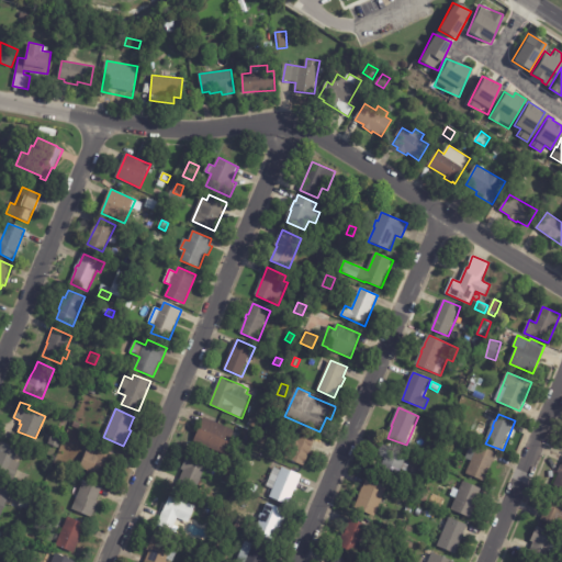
[(272,426),(268,435),(259,430),(266,416),(274,420),(272,426)]
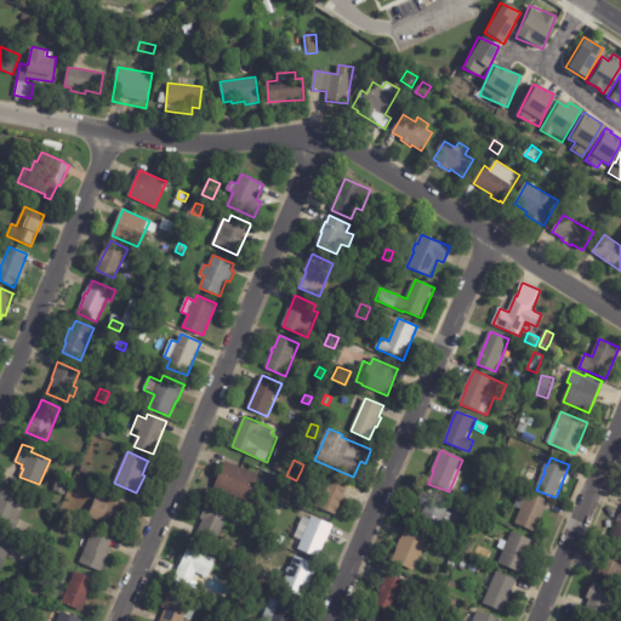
[(239,467),(260,477),(249,502),(215,488),(226,461),(239,467)]
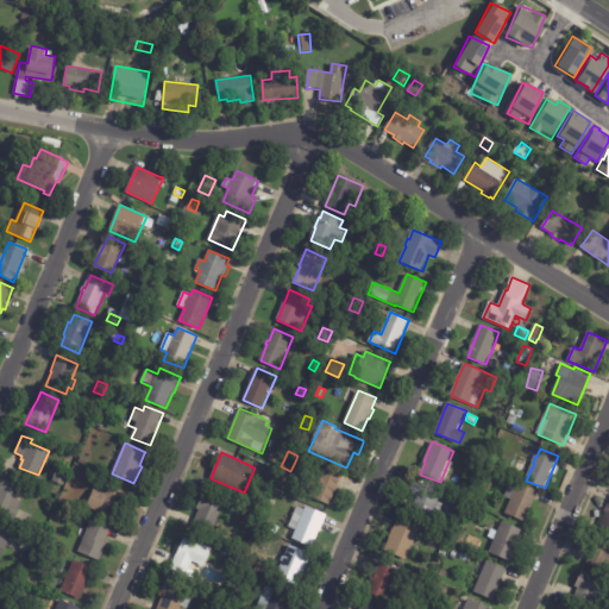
[(278,463),(276,469),(269,465),(272,457),(280,460),(278,463)]
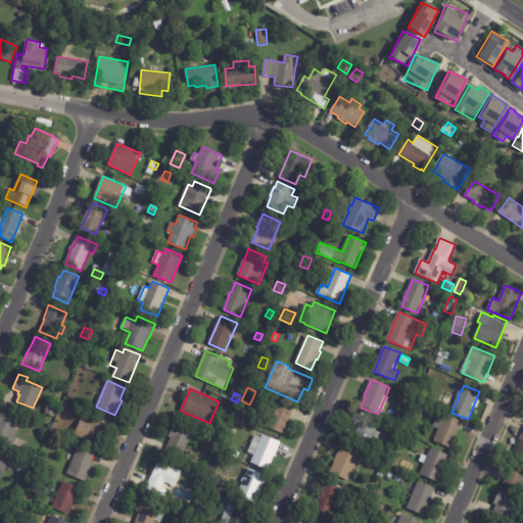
[(294,408),(283,434),(279,432),(278,435),(253,424),(258,414),(266,417),(274,398),(294,408)]
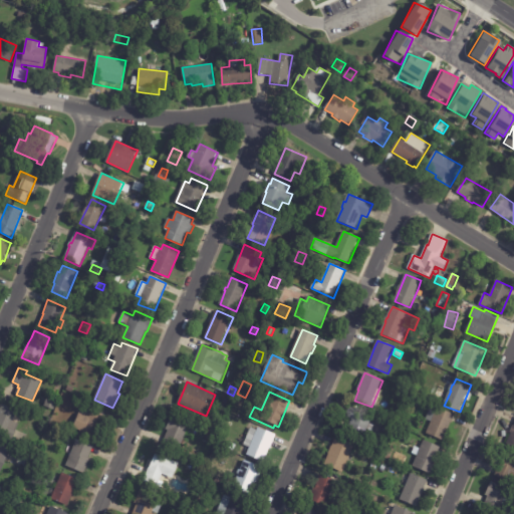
[(18,411),(13,422),(19,424),(13,440),(0,434),(0,410),(2,405),(18,411)]
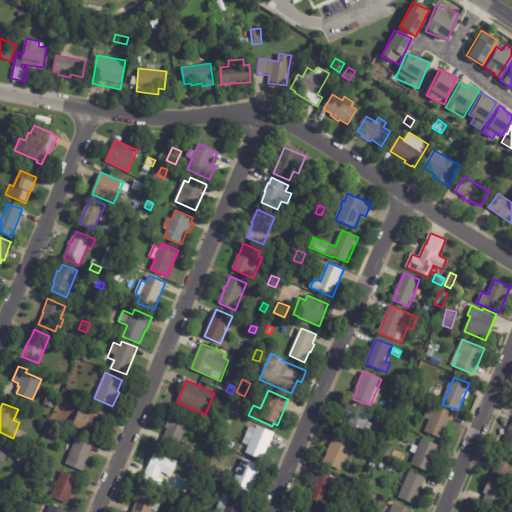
[(174,410),(176,405),(183,408),(180,413),(174,410)]
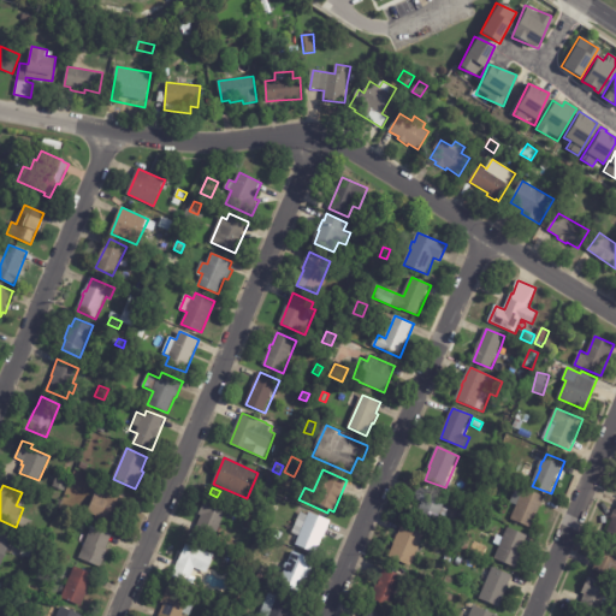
[(444,498),(448,499),(444,508),(450,510),(446,517),(440,515),(434,529),(415,521),(422,503),(415,499),(420,487),(444,498)]
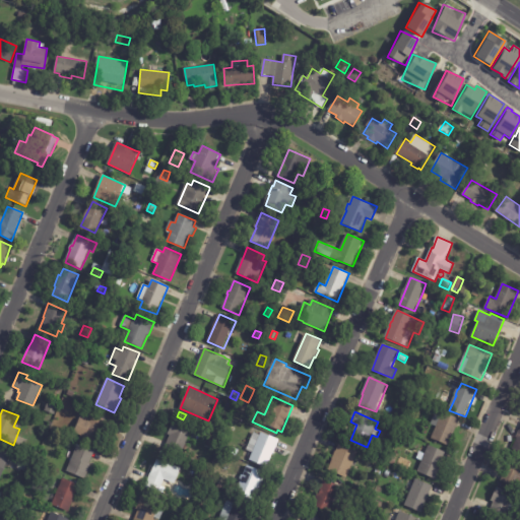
[(461,419),(450,446),(433,439),(438,428),(432,425),(437,414),(442,416),(444,411),(461,419)]
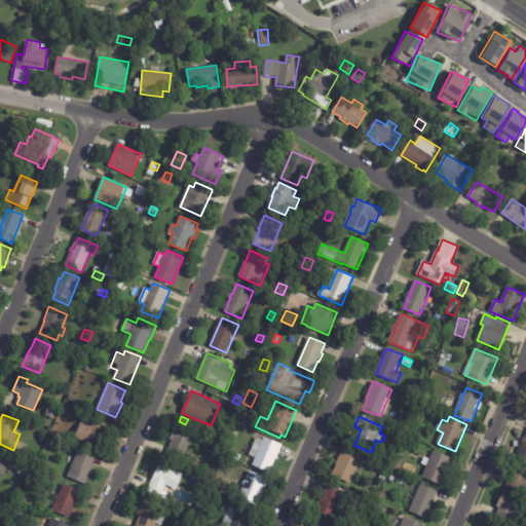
[(109,426),(99,448),(75,438),(81,422),(91,427),(95,419),(109,426)]
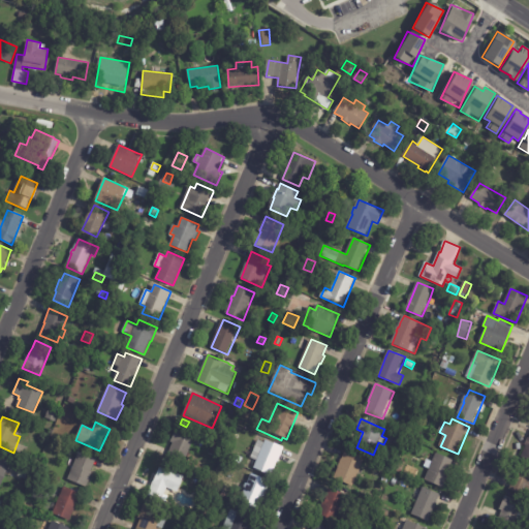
[(195,437),(184,465),(167,458),(174,443),(172,442),(178,428),(182,430),(182,431),(195,437)]
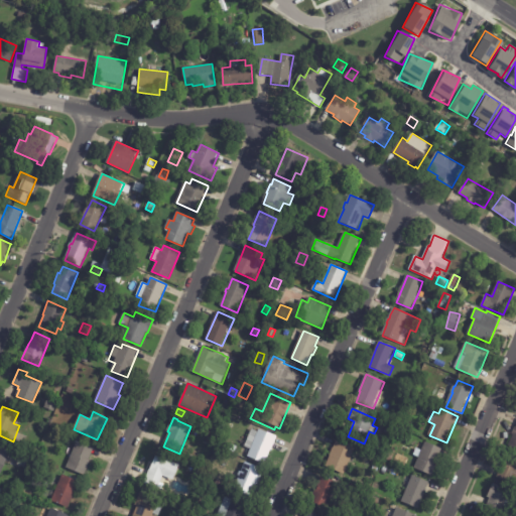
[(396,428),(391,440),(384,437),(390,426),(396,428)]
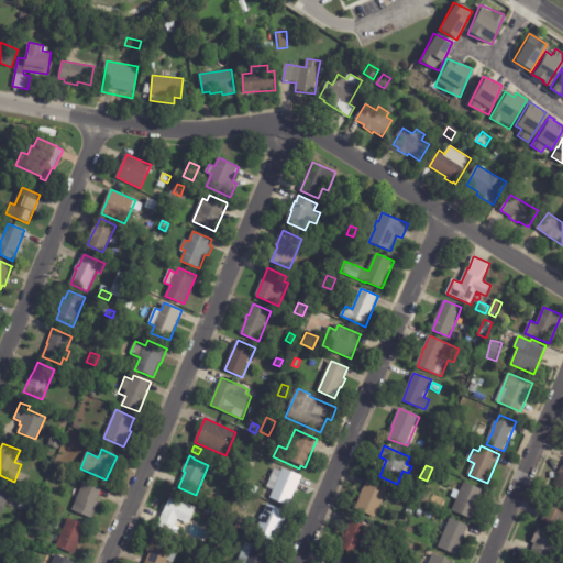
[(283,471),(284,468),(302,477),(289,508),(271,499),(276,485),(268,482),(275,468),(283,471)]
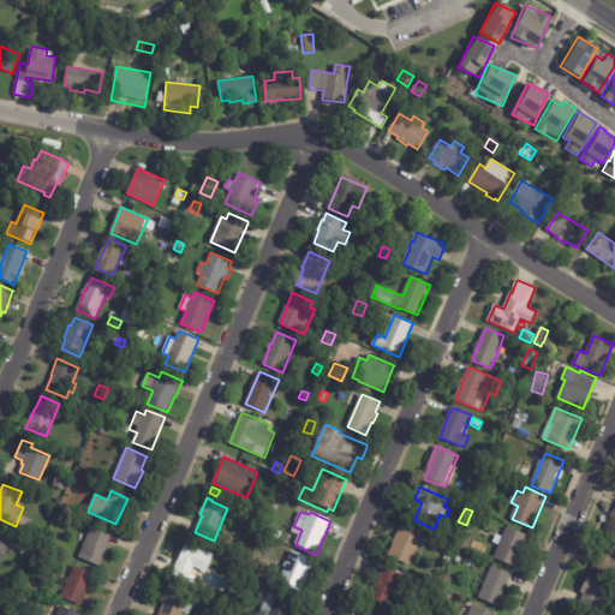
[(264,523),(274,527),(270,536),(261,531),(264,523)]
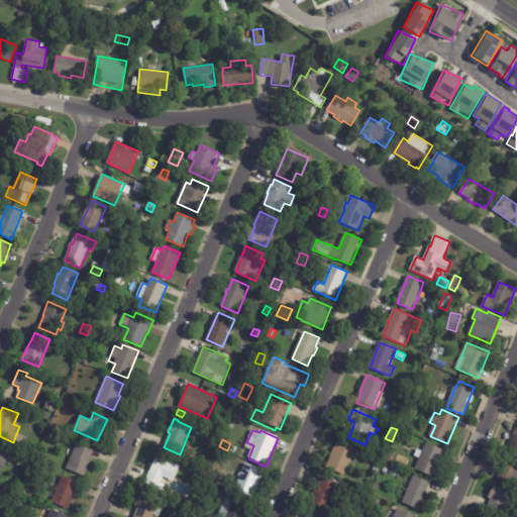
[(335,448),(338,441),(356,449),(345,476),(327,468),(332,456),(331,456),(334,448),(335,449),(335,448)]
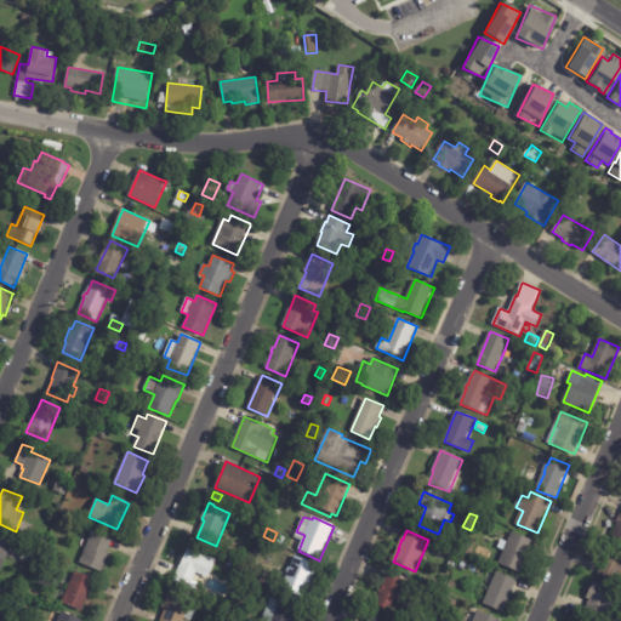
[(113,540),(107,554),(108,556),(101,573),(79,563),(93,531),(113,540)]
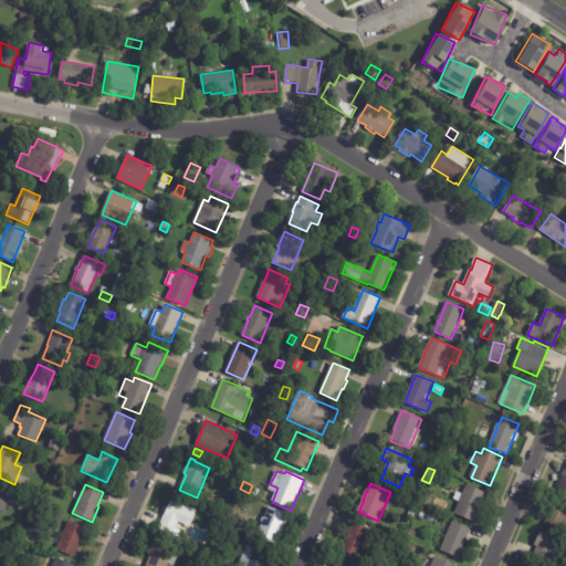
[(485,494),(481,506),(482,506),(475,522),(456,514),(460,502),(456,500),(459,492),(464,494),(468,485),(486,493),(485,494)]
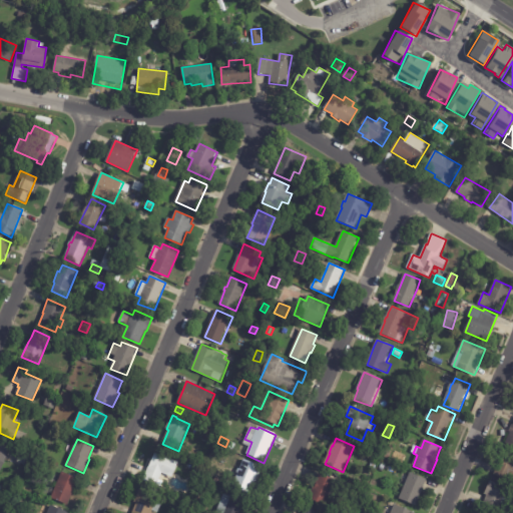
[(0,446),(2,447),(3,447),(4,446),(11,449),(1,472),(0,471),(0,446)]
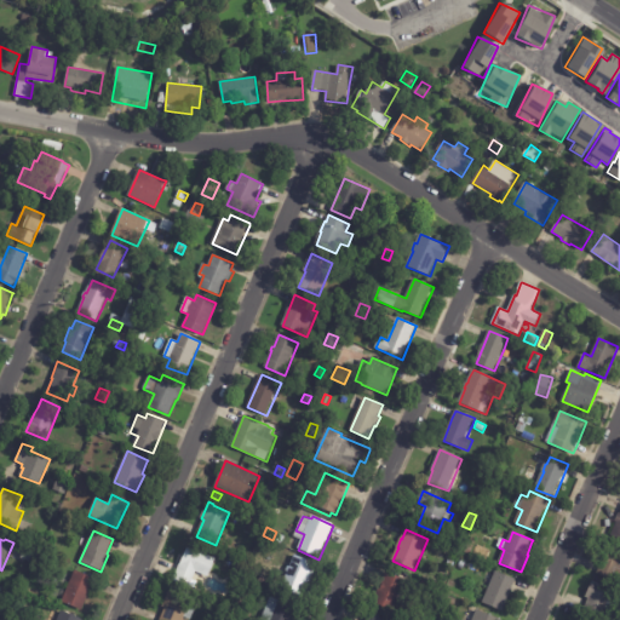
[(208,578),(195,572),(191,581),(178,577),(183,566),(181,566),(188,547),(216,560),(208,578)]
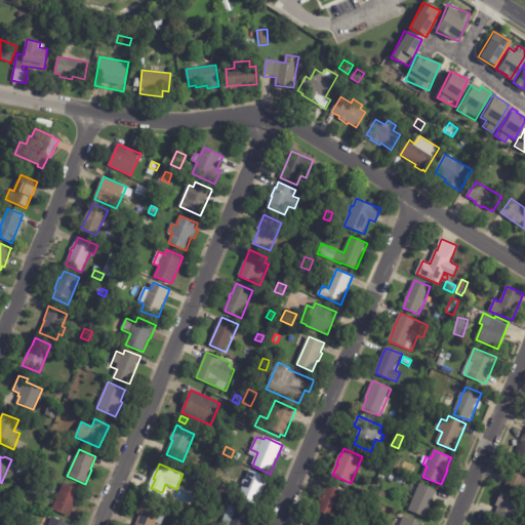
[(524,493),(507,486),(517,463),(524,467),(524,493)]
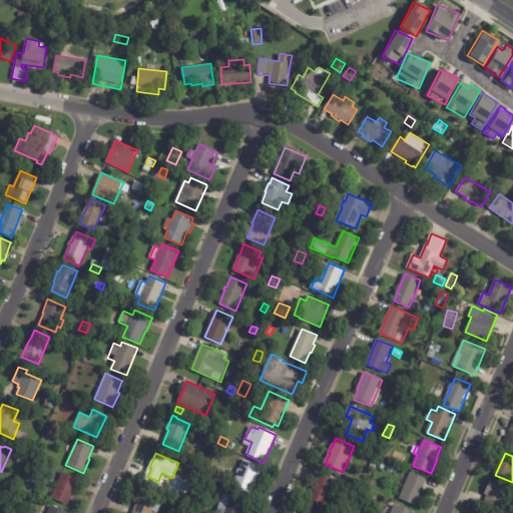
[(23,463),(26,456),(34,459),(30,467),(23,463)]
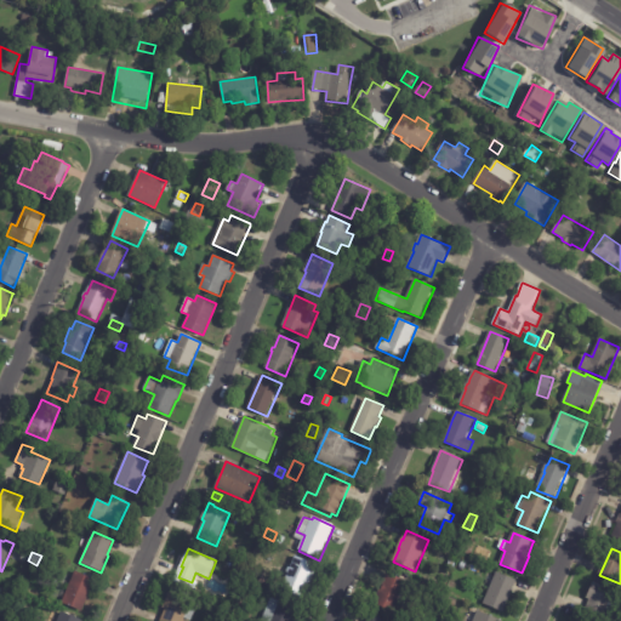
[(318,565),(305,598),(283,590),(289,573),(288,571),(290,567),(291,568),(296,556),(318,565)]
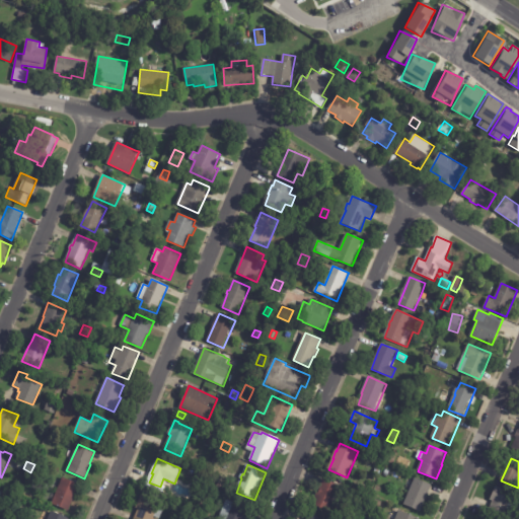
[(79,486),(68,511),(52,504),(63,477),(79,486)]
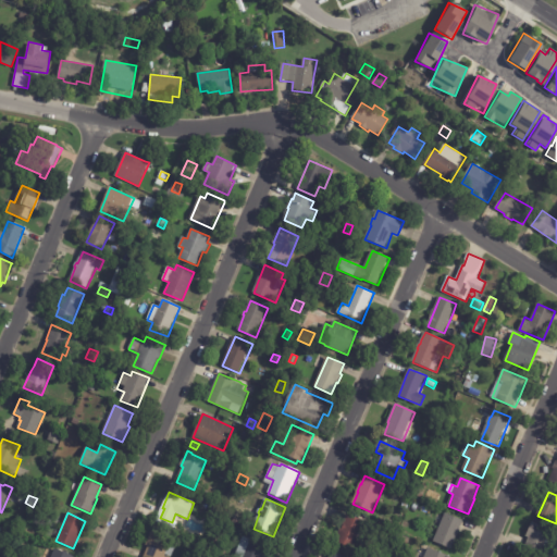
[(211,514),(218,517),(213,524),(207,521),(211,514)]
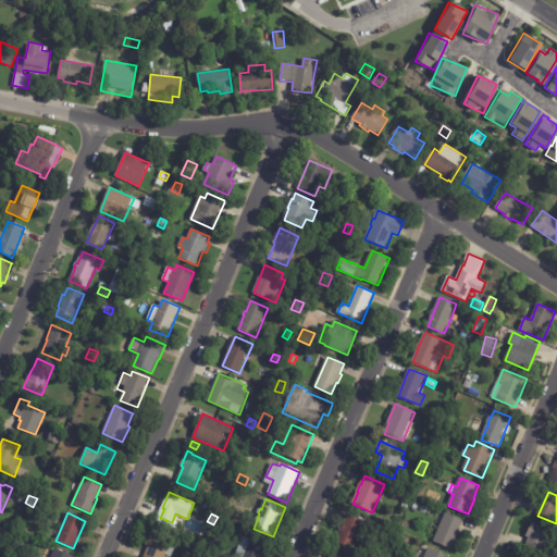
[(361,544),(358,552),(335,542),(348,514),(364,521),(357,537),(363,541),(361,544)]
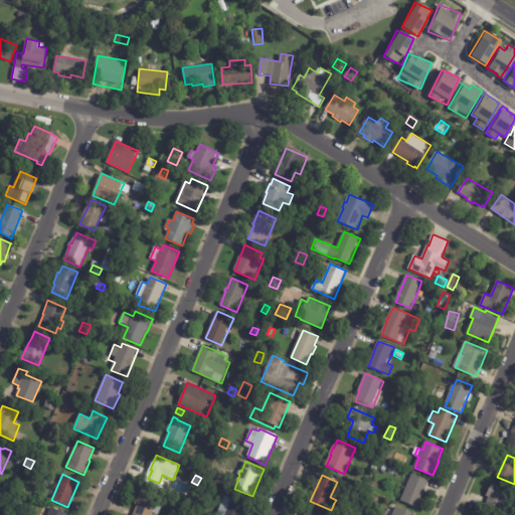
[(430,482),(418,508),(401,501),(413,475),(430,482)]
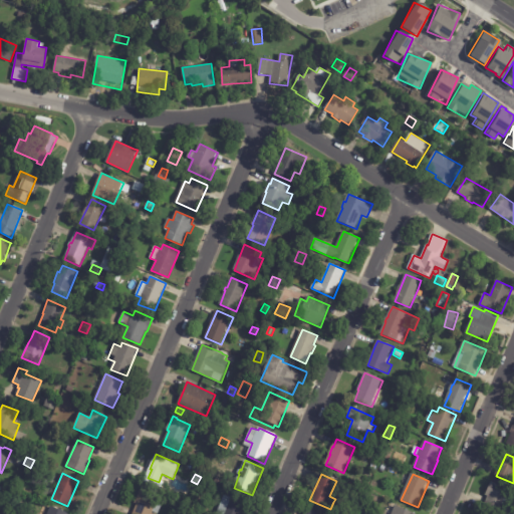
[(217,477),(224,480),(221,485),(215,482),(217,477)]
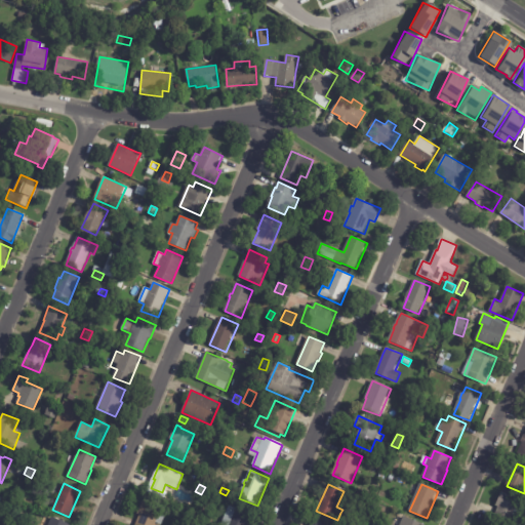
[(524,512),(519,524),(499,524),(493,522),(499,508),(497,506),(502,492),(522,500),(519,509),(524,510),(524,512)]
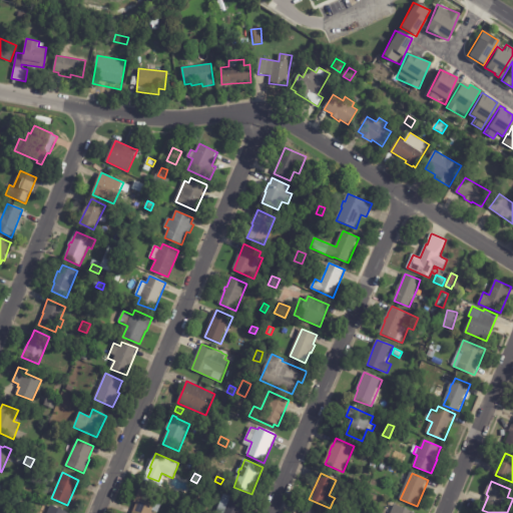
[(132,512),(136,503),(134,502),(140,489),(159,497),(157,500),(163,502),(158,512),(153,511),(152,512),(132,512)]
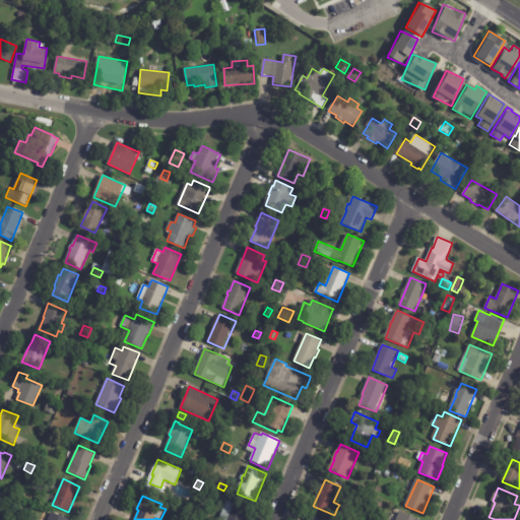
[(251,506),(244,519),(219,519),(230,497),(251,506)]
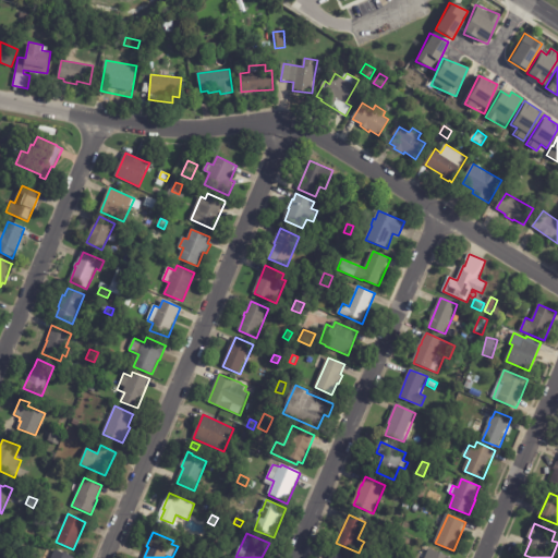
[(409,547),(399,543),(402,536),(411,540),(409,547)]
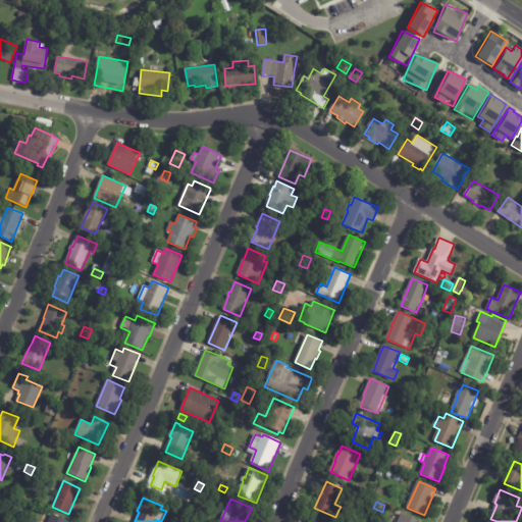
[(396,521),(419,521),(420,521),(400,513),(396,521)]
